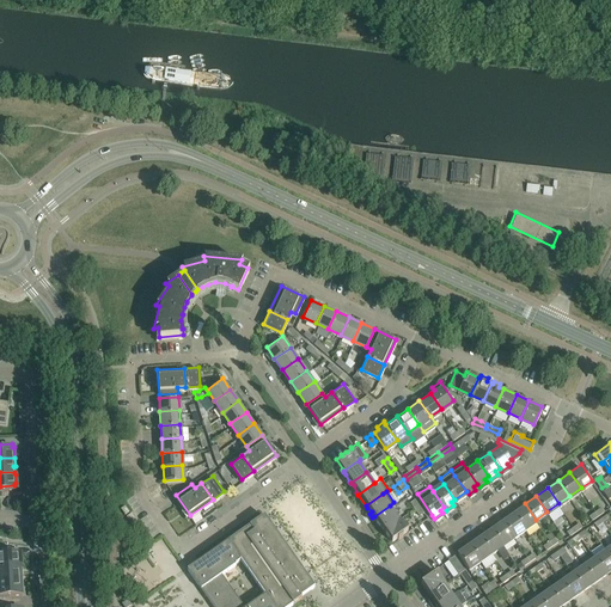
[(423,509),(419,502),(414,506),(419,513),(423,509)]
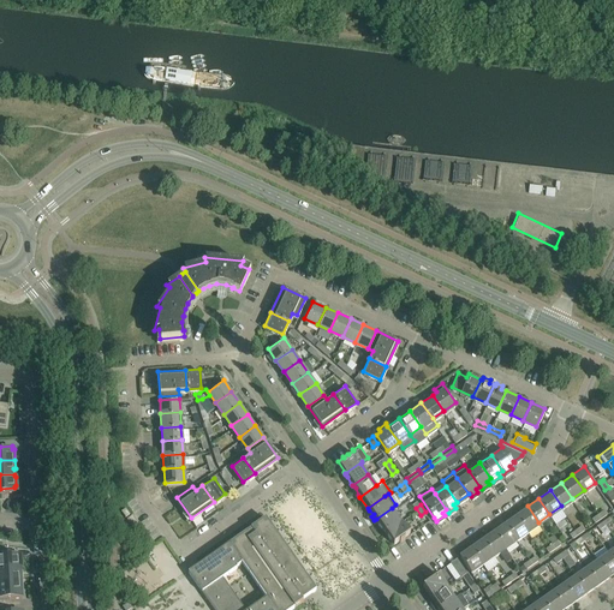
[(538,522),(528,506),(516,514),(528,530),(538,522)]
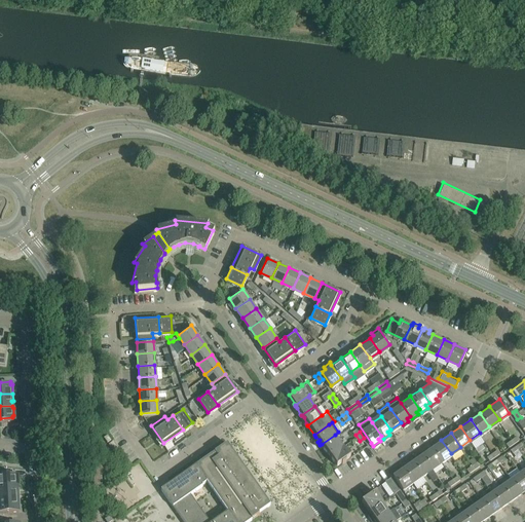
[(328,453),(329,453),(343,443),(342,443),(341,444),(335,435),(322,444),(323,446),(327,450),(329,452),(328,453)]
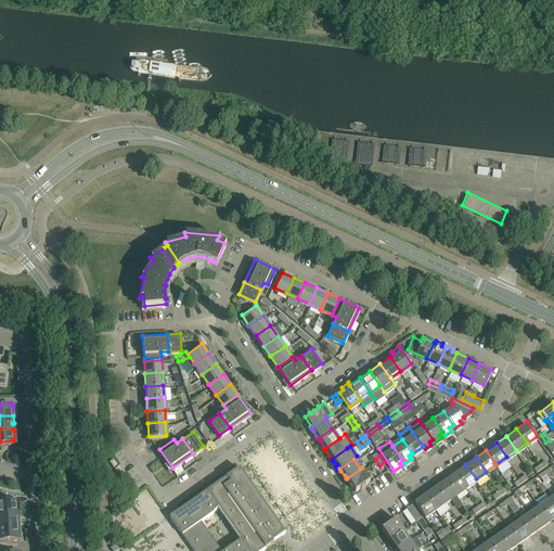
[(118,472),(124,469),(118,462),(114,465),(118,472)]
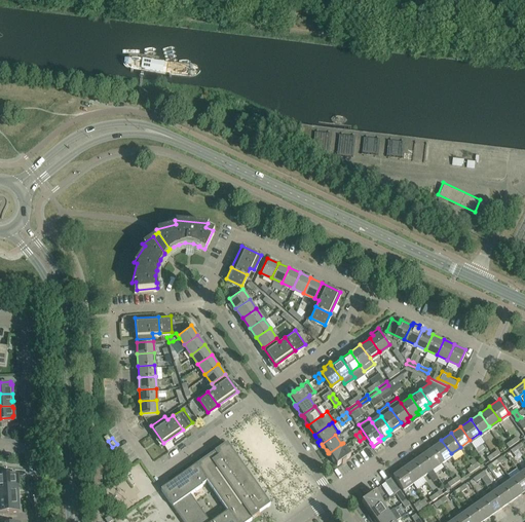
[(451,453),(441,440),(432,447),(441,460),(451,453)]
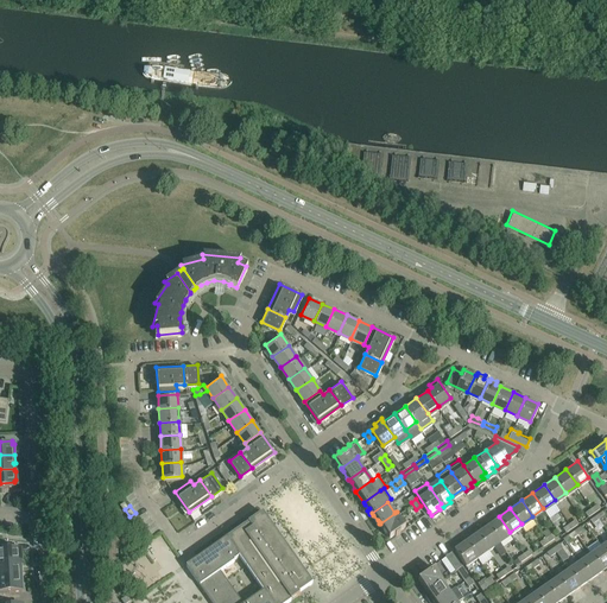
[(213,602),(282,602),(298,591),(298,590),(301,588),(311,581),(261,509),(185,563),(213,602)]
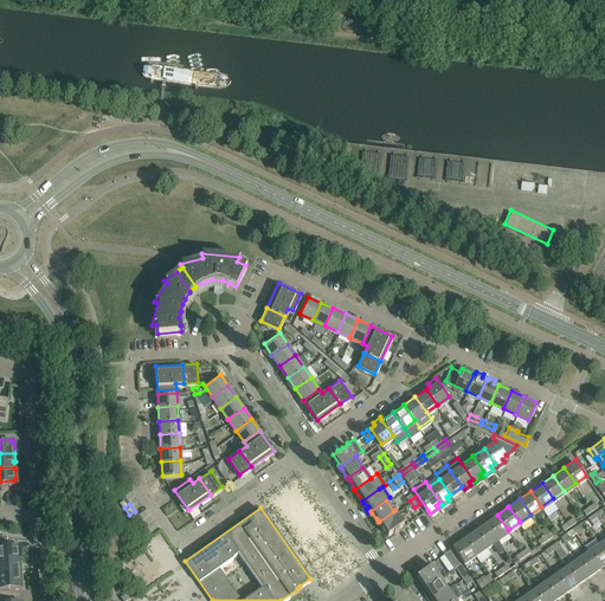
[(397,512),(396,510),(379,522),(379,523),(380,523),(387,532),(393,529),(393,530),(398,527),(398,525),(403,522),(401,519),(403,517),(403,515),(401,512),(399,512),(397,512)]
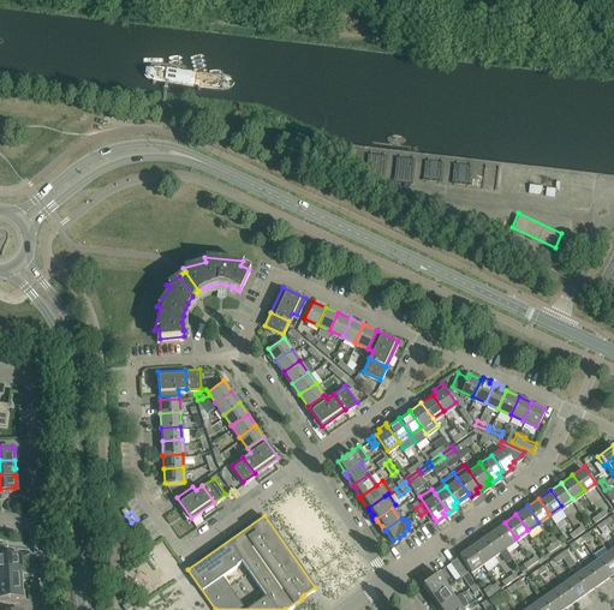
[(516,538),(505,522),(493,530),(505,545),(516,538)]
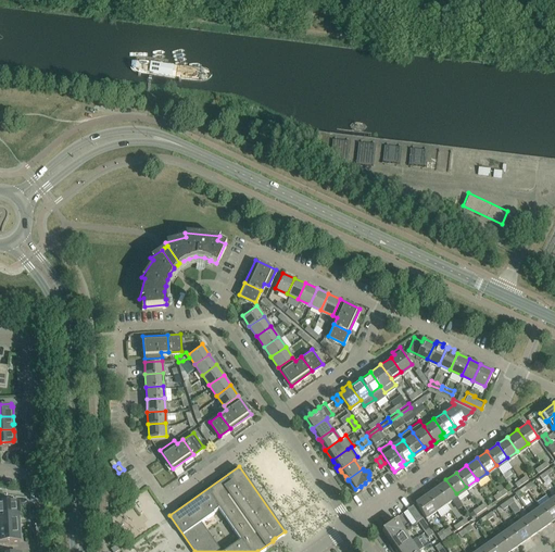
[(456,493),(445,479),(436,487),(445,501),(456,493)]
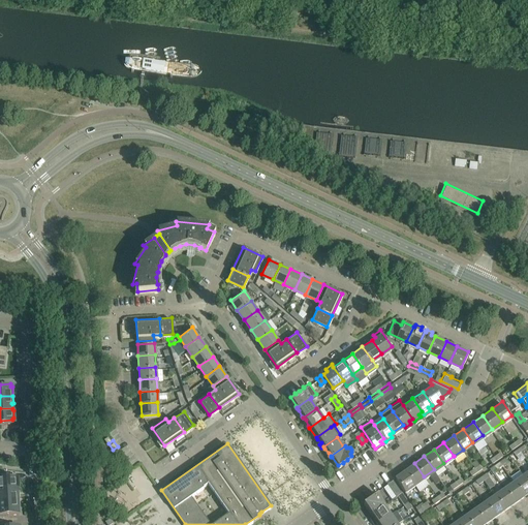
[(492,469),(501,463),(499,459),(489,466),(492,469)]
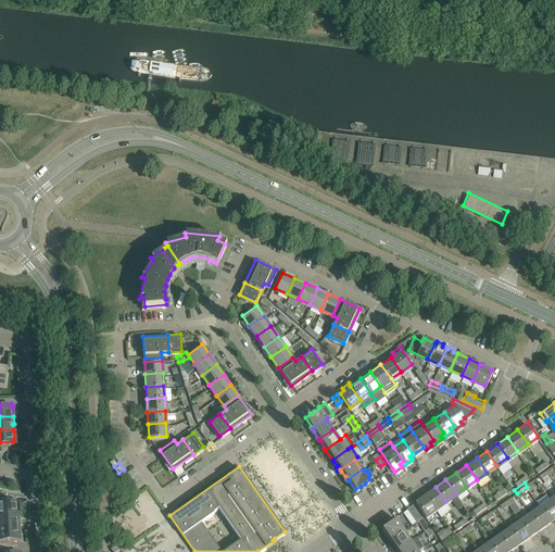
[(445,501),(436,487),(426,493),(436,509),(445,501)]
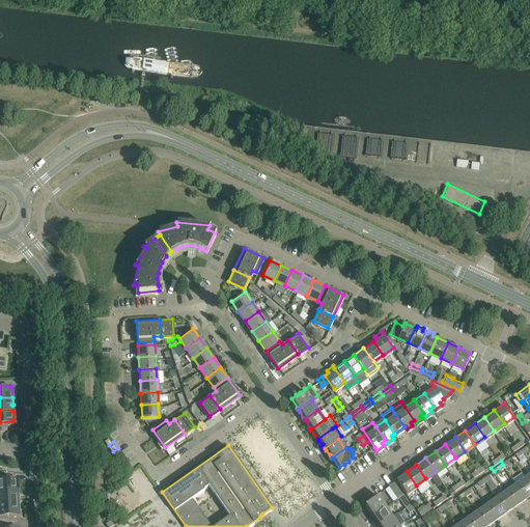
[(0,490),(17,490),(17,488),(18,487),(18,479),(16,478),(16,477),(1,478),(1,471),(0,471),(0,490)]
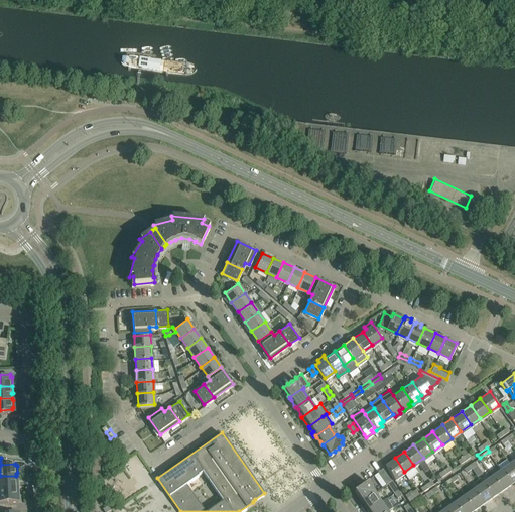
[(404,472),(395,458),(385,465),(394,478),(404,472)]
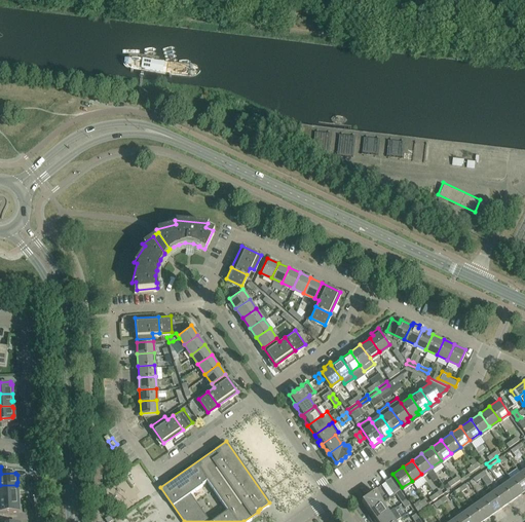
[(520,491),(524,487),(524,477),(520,471),(511,478),(520,491)]
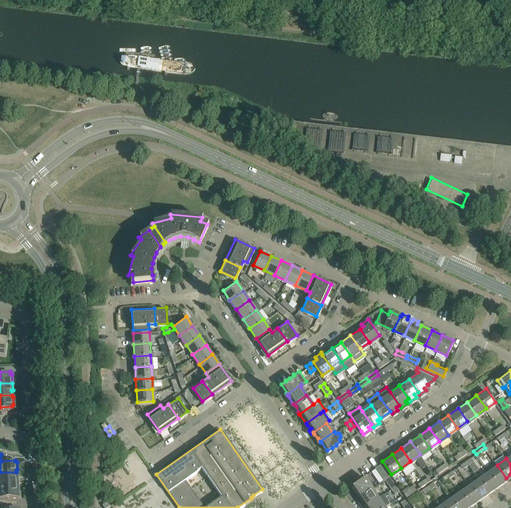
[(382,478),(384,477),(388,474),(379,462),(374,466),(382,478)]
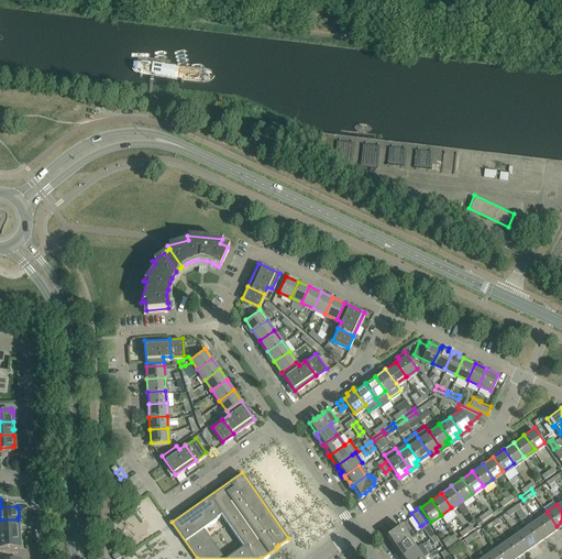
[(547,533),(557,526),(547,512),(537,518),(547,533)]
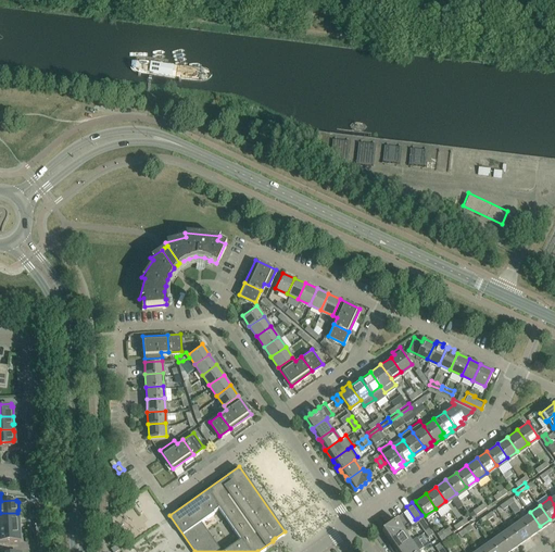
[(529,534),(540,526),(530,512),(519,519),(529,534)]
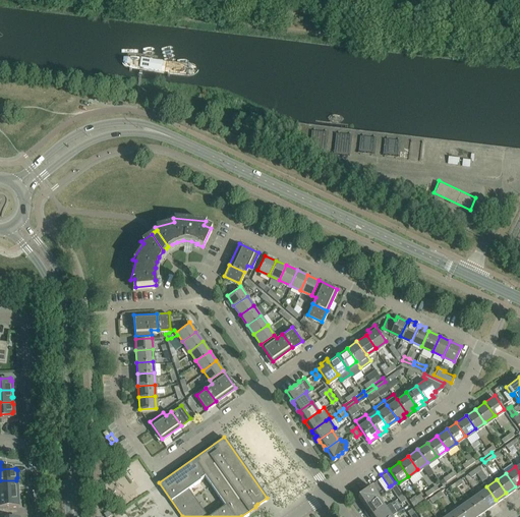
[(16,484),(16,480),(0,480),(0,492),(18,492),(17,484),(16,484)]
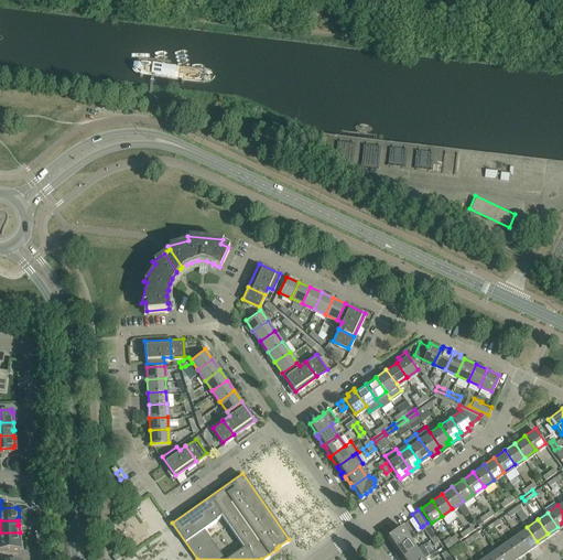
[(423,526),(430,536),(434,534),(428,523),(423,526)]
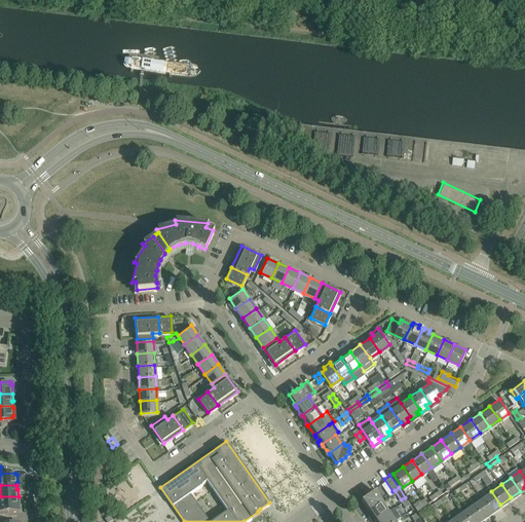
[(367,509),(381,498),(380,496),(381,495),(381,493),(380,491),(378,490),(376,491),(375,489),(370,492),(369,491),(365,494),(366,495),(361,498),(367,508),(367,509)]
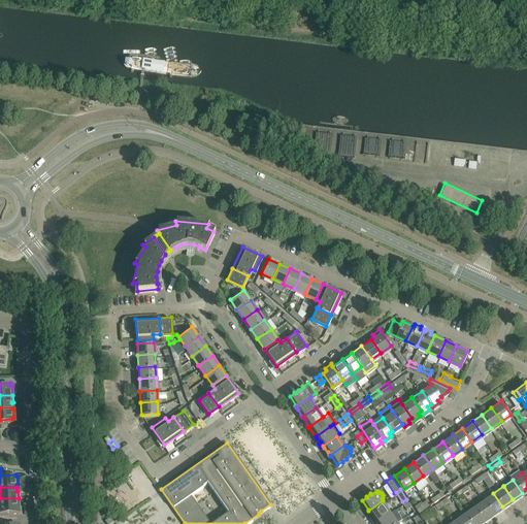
[(493,514),(502,506),(493,493),(484,499),(493,514)]
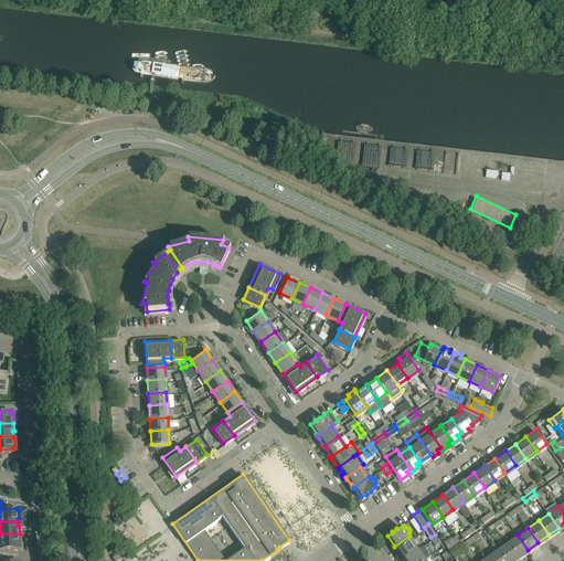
[(20,543),(20,533),(0,533),(0,553),(4,554),(3,547),(19,547),(19,543),(20,543)]
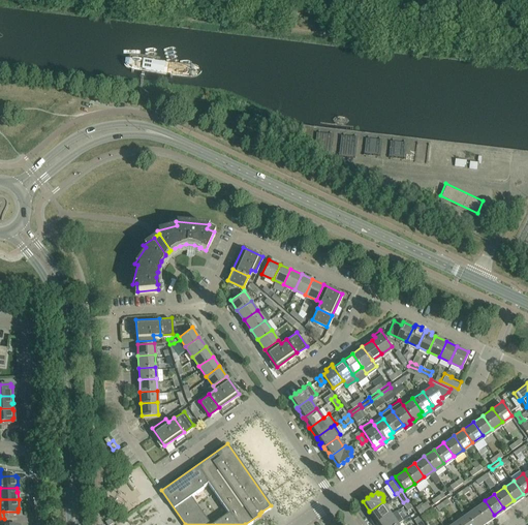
[(494,515),(485,500),(474,507),(485,521),(494,515)]
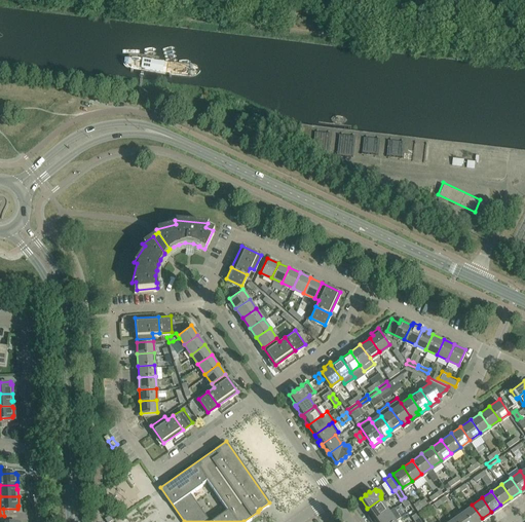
[(373,519),(387,509),(381,499),(382,499),(381,498),(367,509),(368,509),(370,511),(372,517),(373,519)]
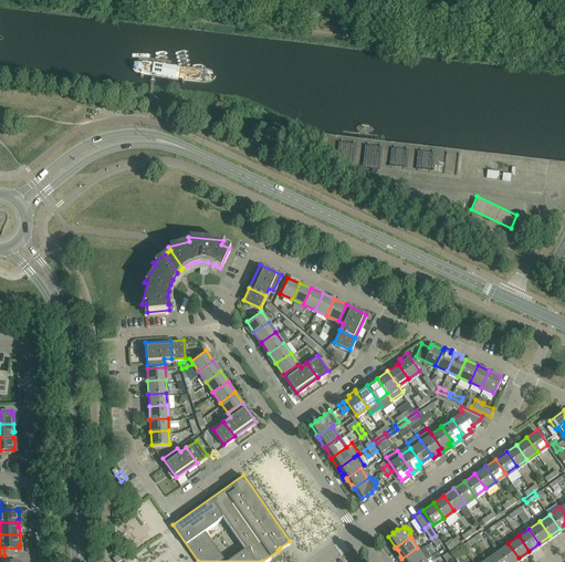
[(424,543),(417,548),(401,559),(403,559),(404,558),(405,561),(418,561),(425,559),(430,554),(424,543)]
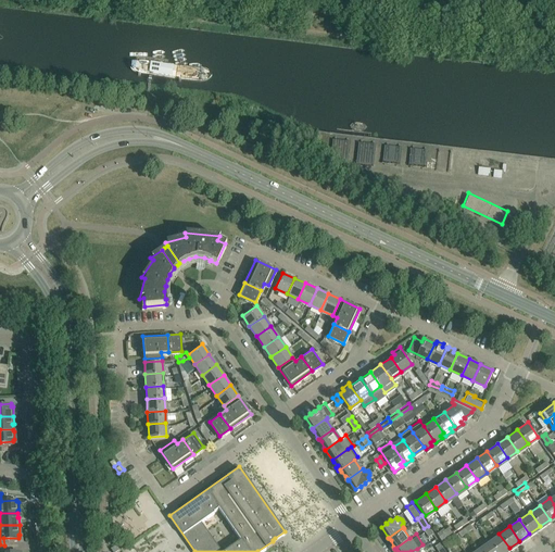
[(503,551),(509,548),(499,534),(489,541),(496,551),(503,551)]
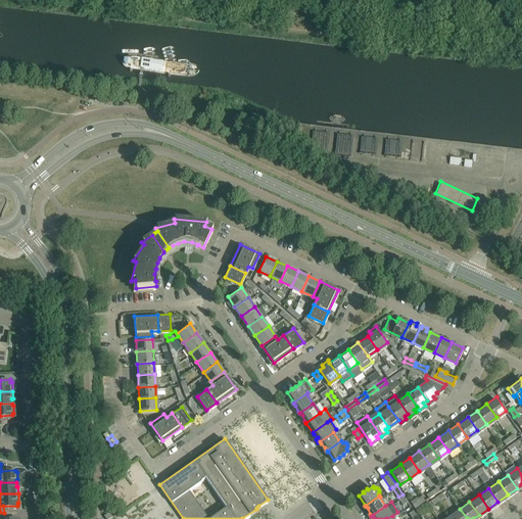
[(467,518),(460,509),(449,515),(453,518),(467,518)]
